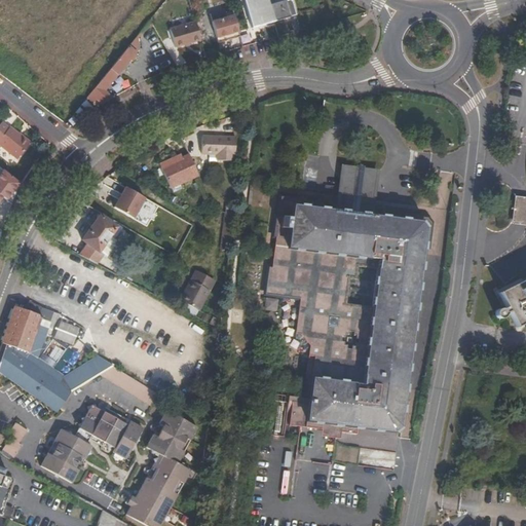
[(273,22),(268,5),(266,0),(242,0),(251,28),(257,26),(273,22)]
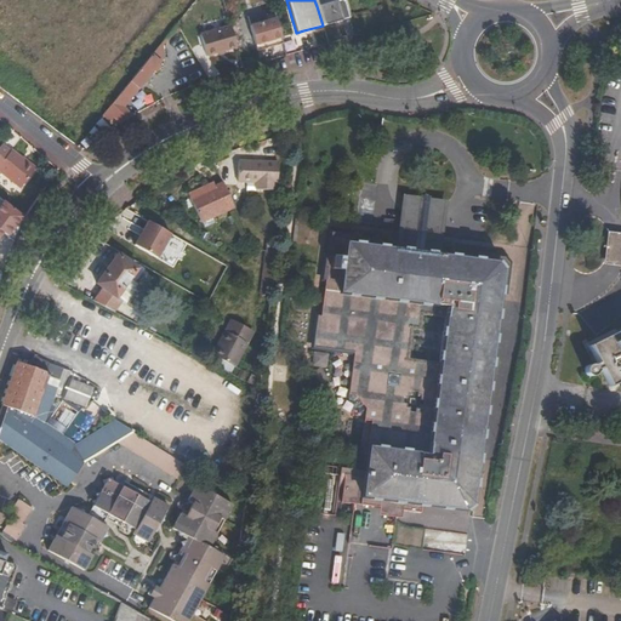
[(339,0),(317,6),(323,26),(348,18),(342,0),(339,0)]
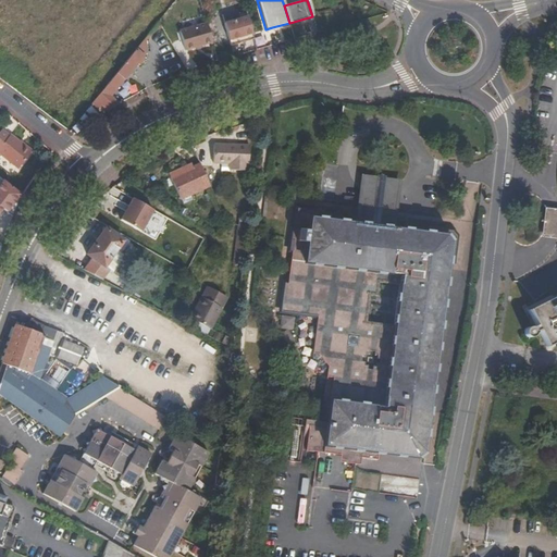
[(255,14),(252,5),(245,8),(247,15),(255,14)]
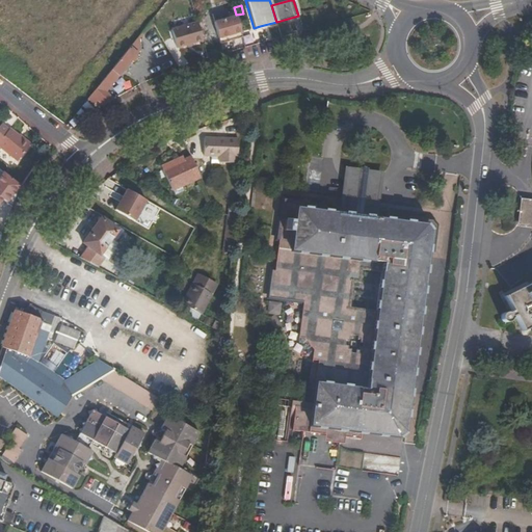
[(228,19),(214,23),(213,23),(214,26),(208,28),(212,41),(233,34),(228,19)]
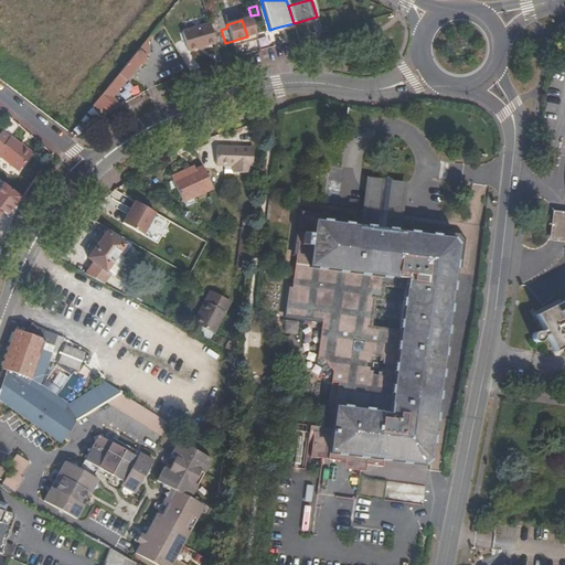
[(209,24),(181,33),(187,52),(214,44),(209,24)]
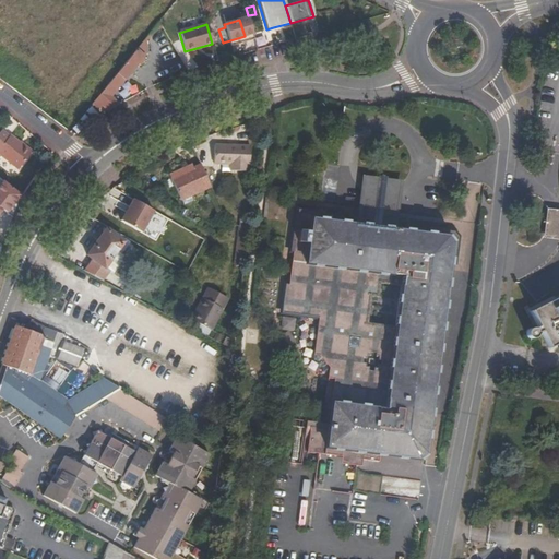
[(287,37),(294,36),(292,28),(283,31),(282,27),(265,31),(269,45),(288,40),(287,37)]
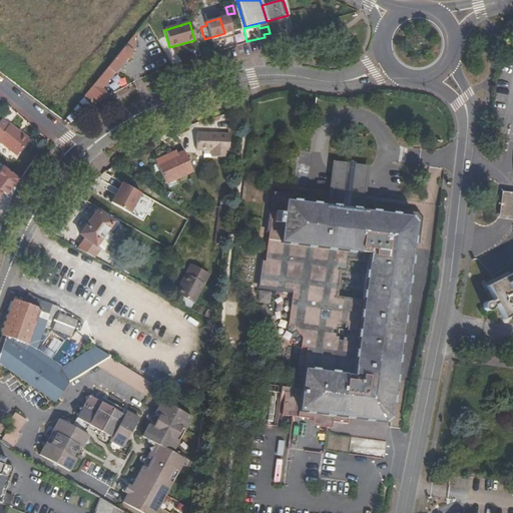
[(93,98),(99,102),(108,95),(100,89),(102,87),(124,60),(126,61),(130,56),(129,54),(134,48),(132,35),(84,96),(91,101),(93,98)]
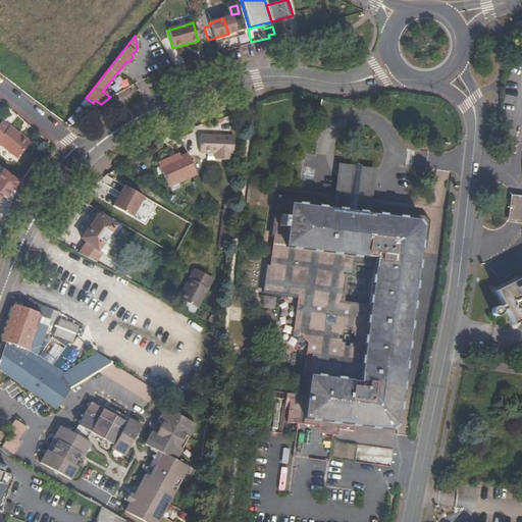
[(29,144),(7,127),(0,137),(0,147),(15,159),(29,144)]
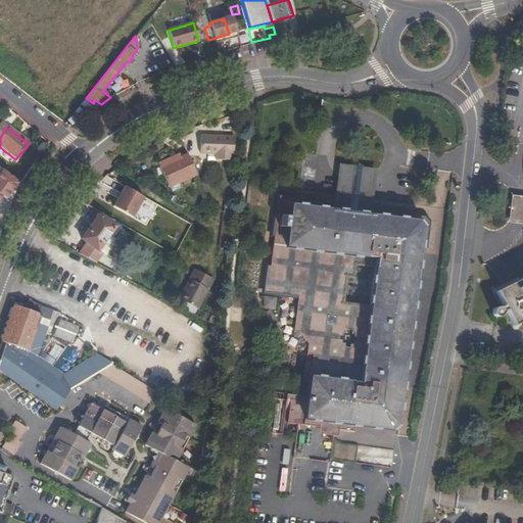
[(216,153),(216,159),(232,160),(232,154),(234,154),(235,137),(200,136),(200,152),(216,153)]
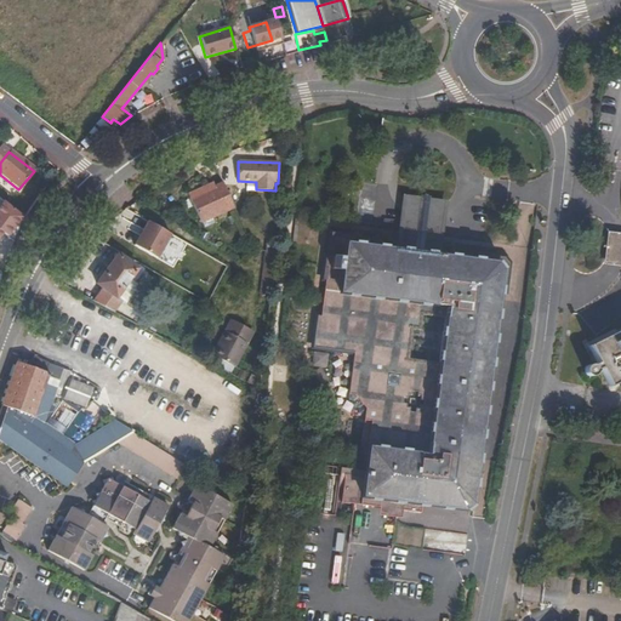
[(199,222),(234,208),(223,182),(214,187),(189,198),(199,222)]
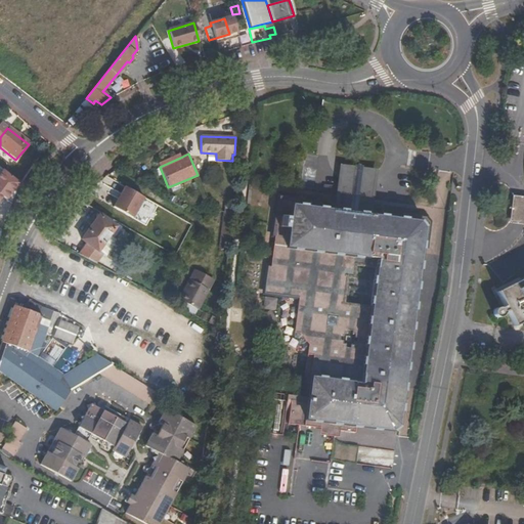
[(160,167),(180,158),(178,155),(159,163),(160,167)]
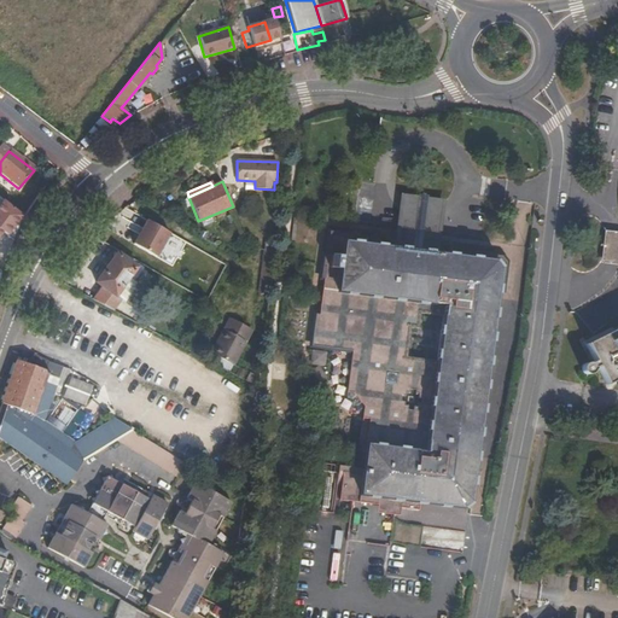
[(397,192),(390,248),(398,249),(401,234),(429,238),(427,251),(436,254),(443,198),(397,192)]
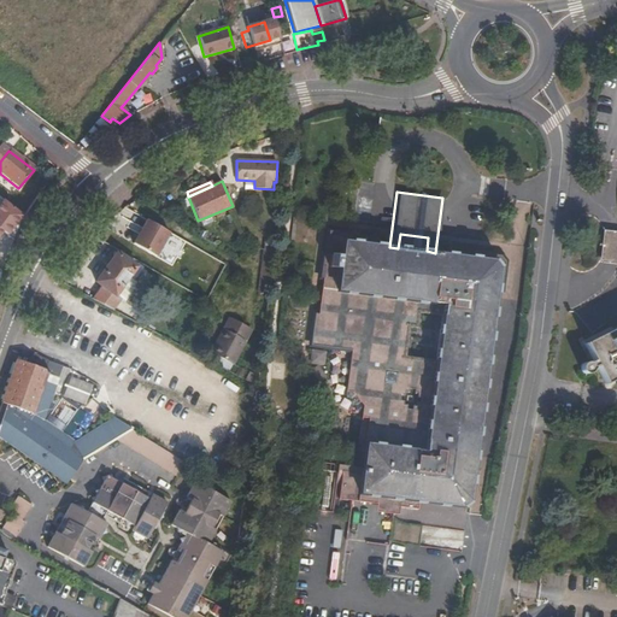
[(15,219),(18,213),(7,205),(3,212),(15,219)]
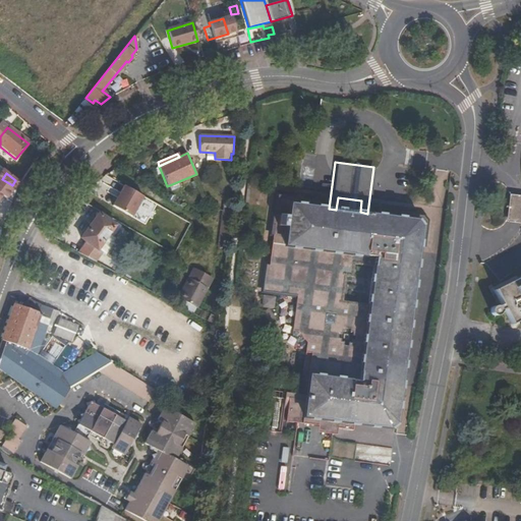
[(121,207),(129,192),(111,181),(102,195),(121,207)]
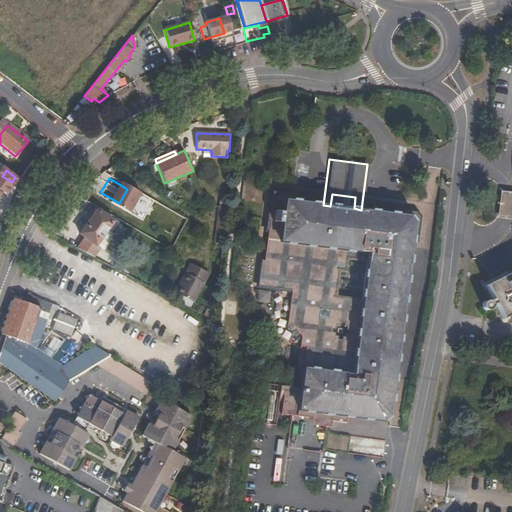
[(127,208),(135,194),(127,189),(119,203),(127,208)]
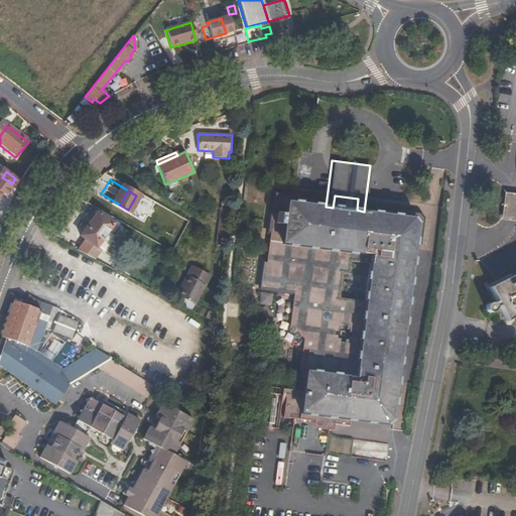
[(395,210),(394,215),(364,212),(357,210),(358,199),(335,196),(333,208),(326,207),(295,202),(296,196),(273,192),(270,211),(269,212),(267,222),(269,223),(264,262),(261,261),(258,287),(291,292),(286,332),(291,333),(291,338),(296,339),(295,343),(301,344),(300,348),(306,349),(297,419),(317,421),(317,427),(328,428),(329,422),(348,425),(350,418),(389,423),(412,241),(418,241),(421,218),(417,213),(395,210)]
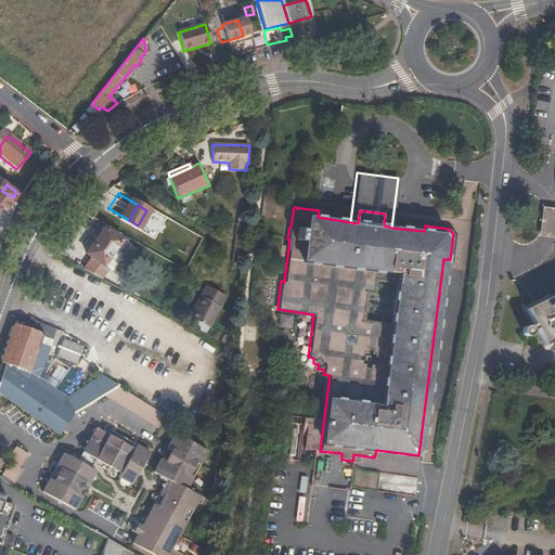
[(554,210),(542,210),(539,239),(554,240),(554,210)]
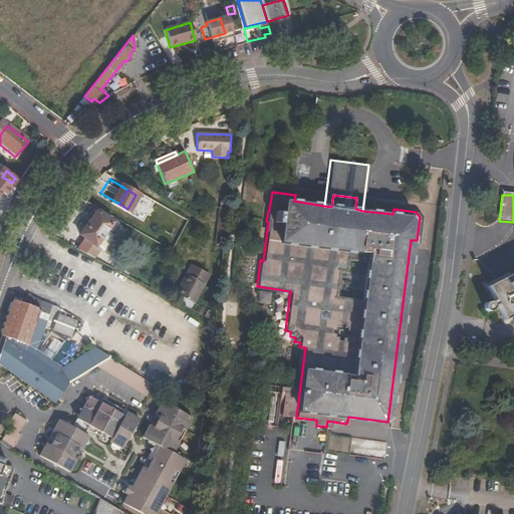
[(229,210),(220,209),(217,230),(226,232),(229,210)]
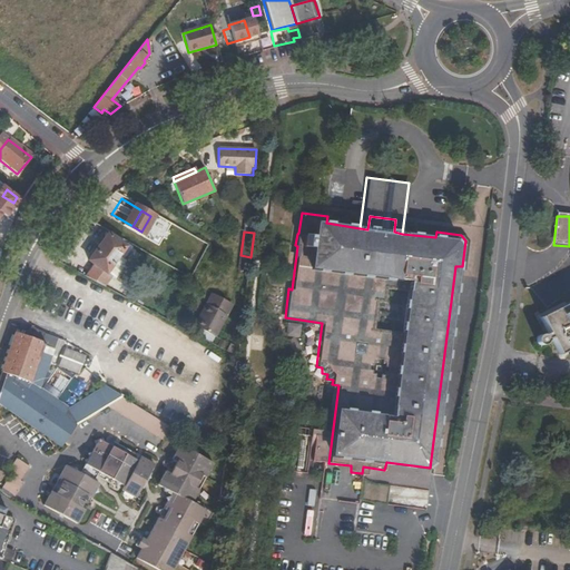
[(94,264),(85,276),(104,286),(110,276),(106,273),(118,256),(123,258),(130,247),(126,245),(125,246),(107,234),(88,259),(94,264)]
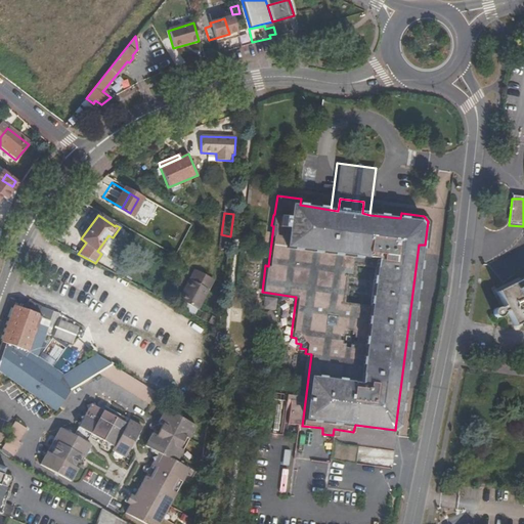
[(523,278),(496,293),(503,307),(499,308),(498,308),(496,308),(494,308),(493,309),(492,311),(492,312),(492,313),(492,315),(493,316),(494,317),(495,318),(496,318),(498,318),(499,317),(500,317),(501,316),(503,314),(506,313),(513,326),(523,320),(523,278)]
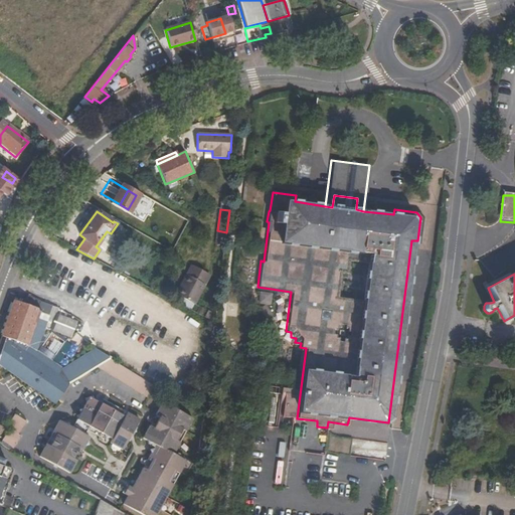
[(183,285),(177,297),(193,305),(203,286),(184,277),(180,284),(183,285)]
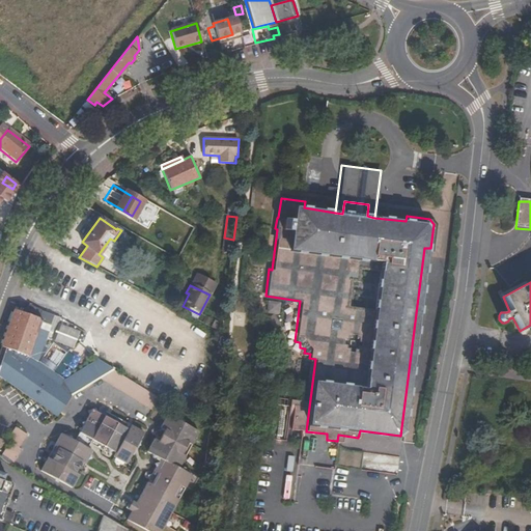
[(186,292),(179,305),(183,306),(189,294),(186,292)]
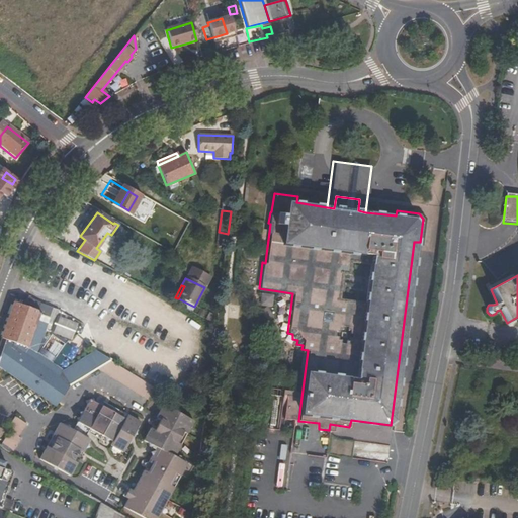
[(50,312),(27,296),(24,306),(14,301),(0,343),(0,367),(56,406),(68,387),(97,370),(110,361),(98,354),(64,371),(36,352),(50,312)]
